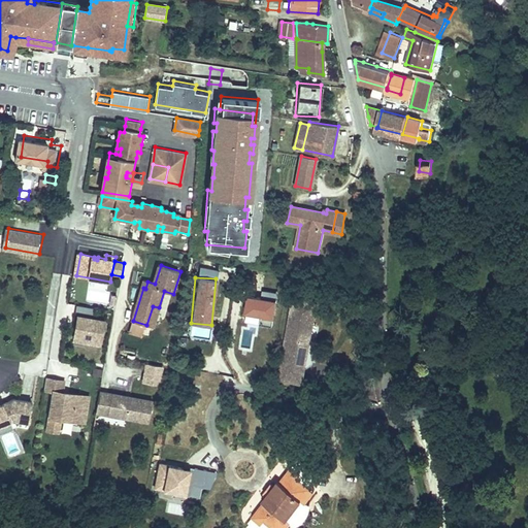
[(261,323),(273,324),(275,297),(245,296),(244,314),(262,315),(261,323)]
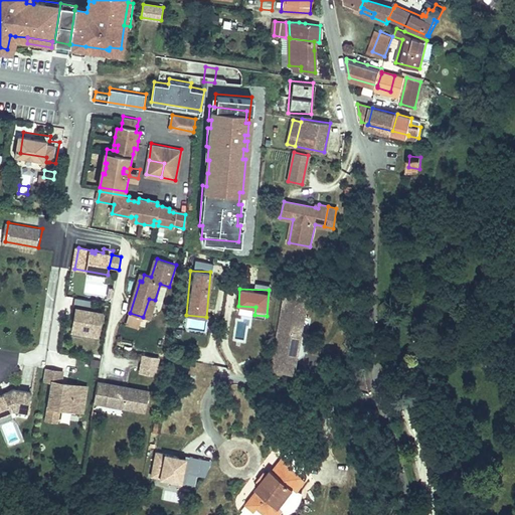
[(276,368),(296,371),(298,362),(299,353),(300,348),(302,332),(304,323),(308,296),(289,293),(276,368)]
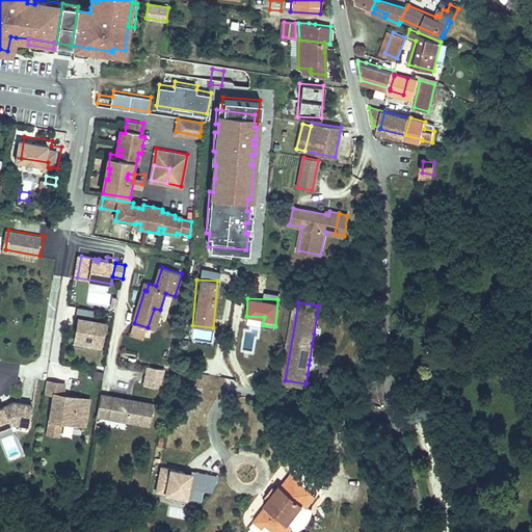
[(102,343),(106,322),(95,320),(97,311),(81,308),(78,326),(75,341),(91,344),(91,341),(102,343)]
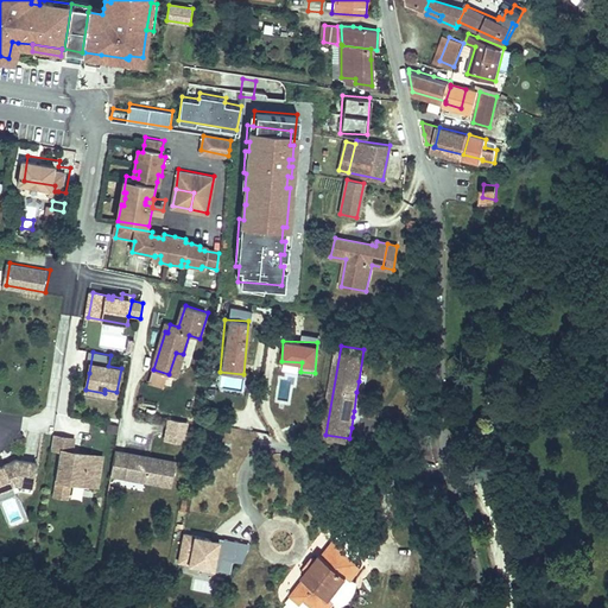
[(176,377),(183,354),(176,353),(169,374),(176,377)]
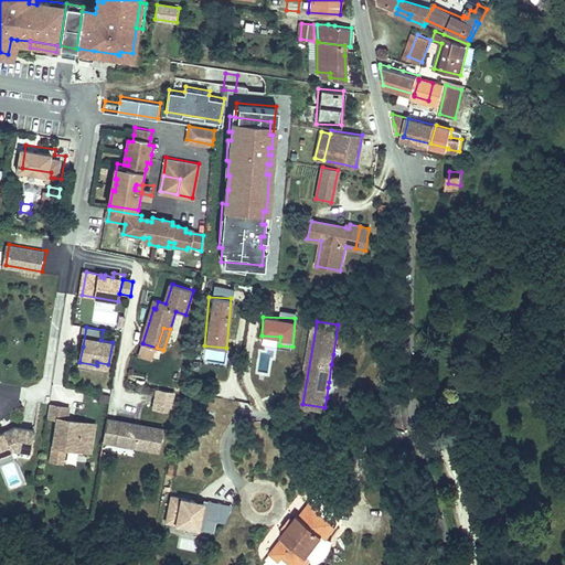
[(155,358),(157,348),(142,343),(140,353),(155,358)]
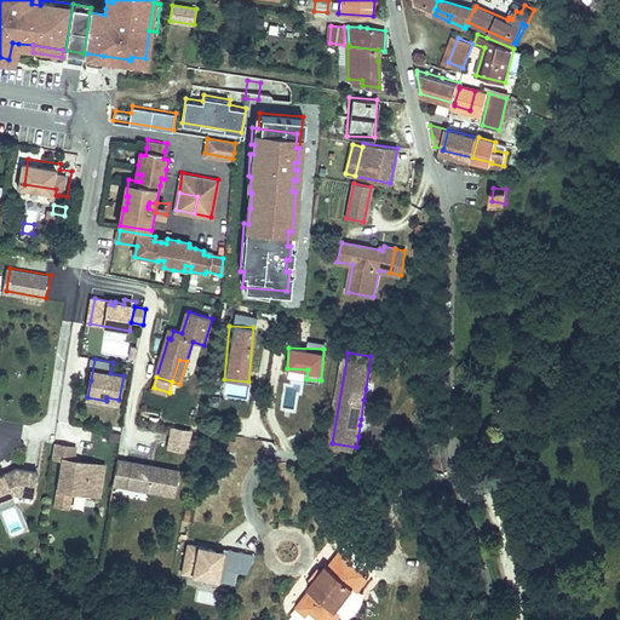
[(369,428),(371,420),(361,419),(360,425),(359,436),(369,428)]
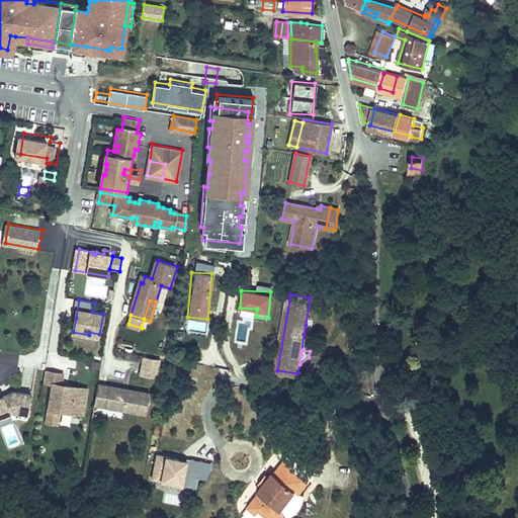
[(157,376),(160,360),(145,357),(142,373),(157,376)]
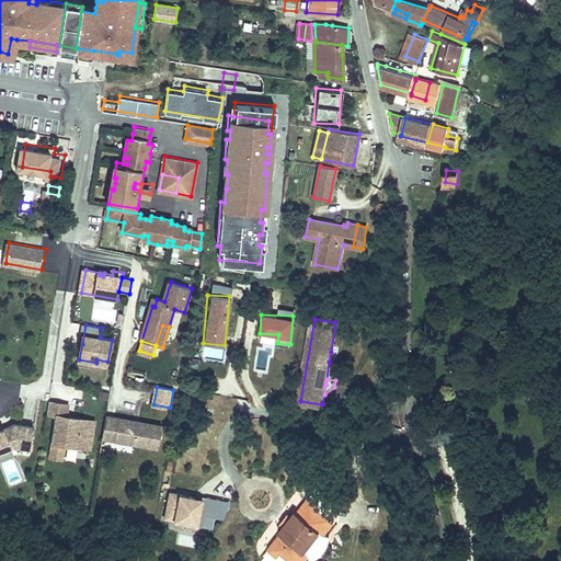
[(46,413),(55,415),(65,416),(67,403),(48,400),(46,413)]
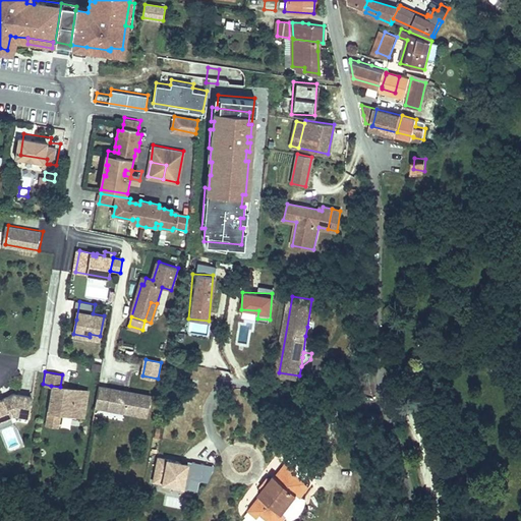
[(45,420),(56,423),(58,412),(59,409),(79,413),(83,392),(60,387),(51,386),(45,420)]
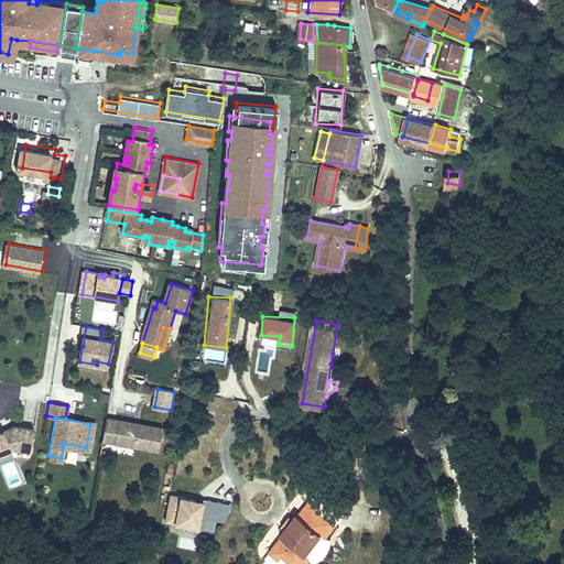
[(159,451),(163,430),(139,424),(139,427),(136,427),(136,424),(106,419),(104,433),(116,435),(115,443),(159,451)]
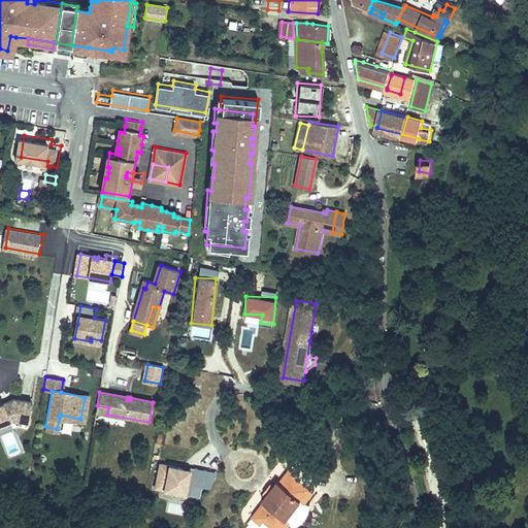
[(80,419),(60,415),(59,418),(83,422),(88,397),(85,397),(80,419)]
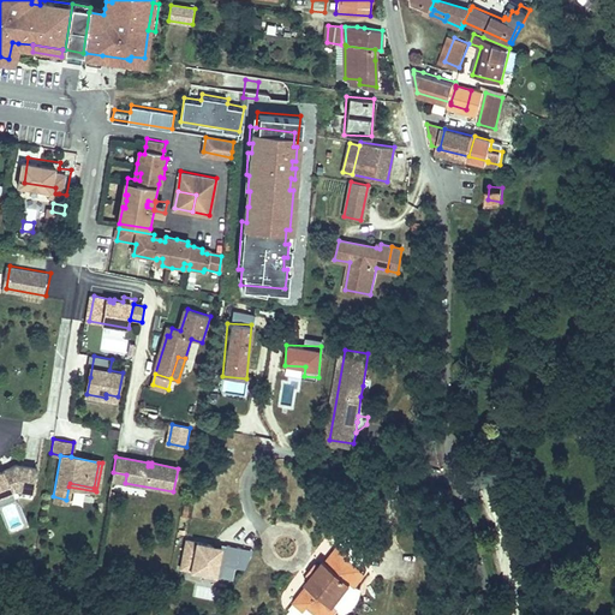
[(31,493),(35,470),(15,465),(0,470),(0,493),(13,489),(31,493)]
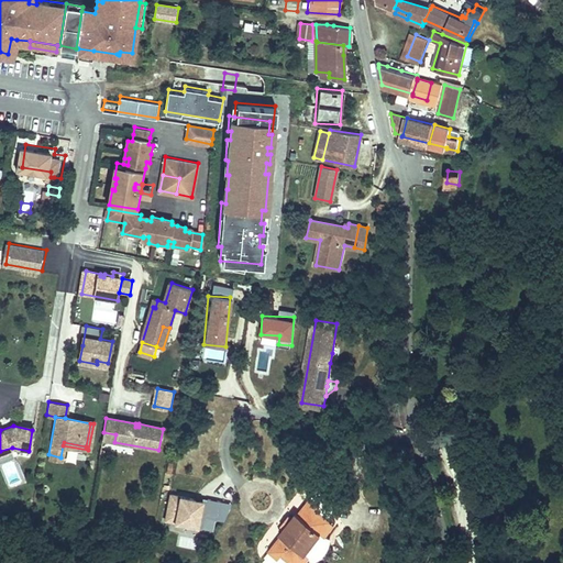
[(114,442),(116,434),(103,432),(101,439),(114,442)]
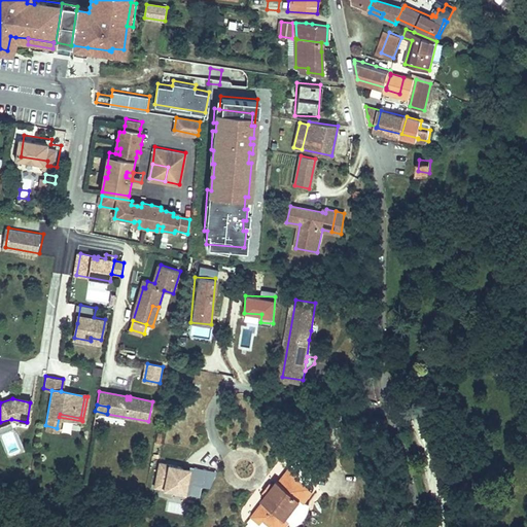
[(265,500),(253,516),(261,522),(266,519),(276,526),(284,526),(288,523),(290,520),(294,523),(297,520),(302,516),(305,513),(307,508),(310,503),(309,502),(306,500),(314,490),(308,485),(317,471),(297,457),(280,480),(278,480),(264,499),(265,500)]
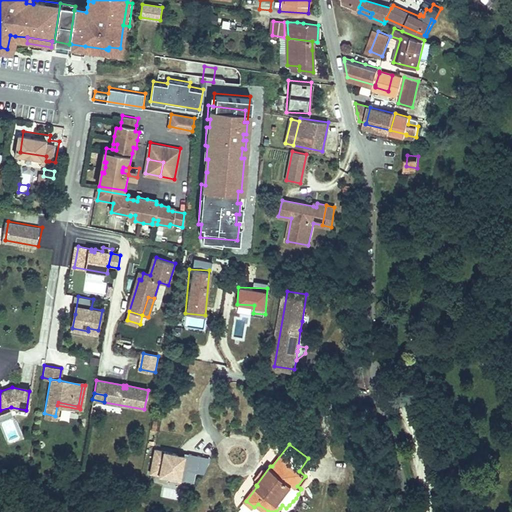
[(180,452),(157,448),(153,471),(186,478),(188,468),(199,471),(202,454),(191,452),(191,455),(180,452)]
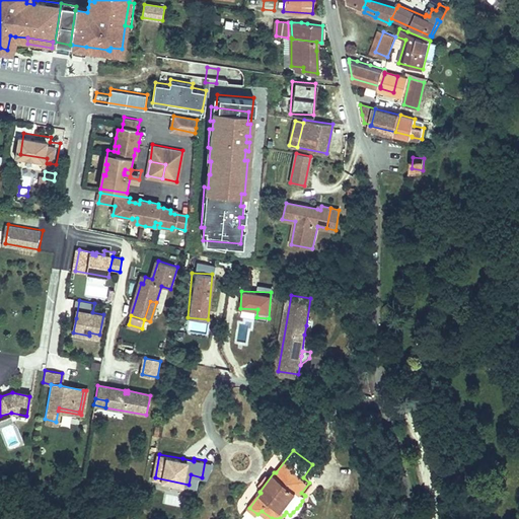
[(216,463),(205,460),(202,477),(209,478),(216,463)]
